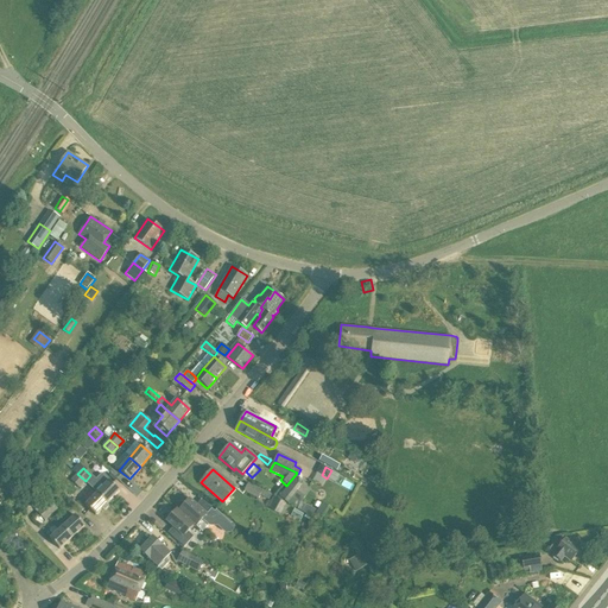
[(86,481),(77,474),(73,480),(81,487),(86,481)]
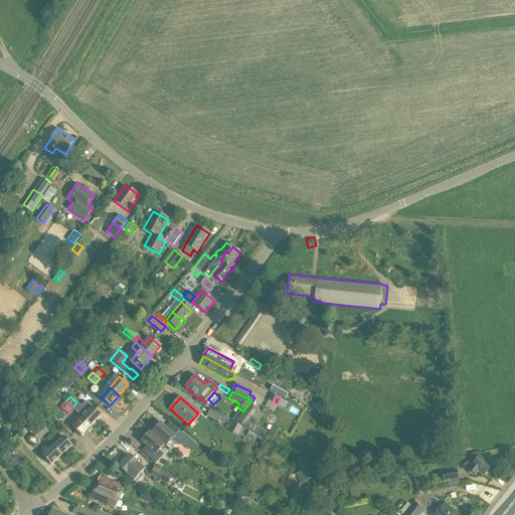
[(237,420),(242,425),(254,410),(248,406),(237,420)]
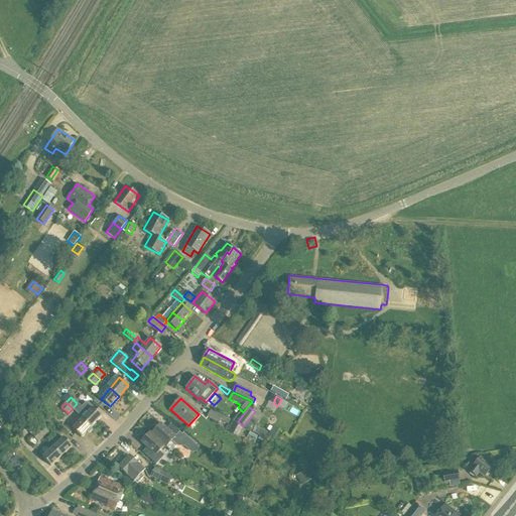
[(83,418),(91,426),(101,416),(92,408),(83,418)]
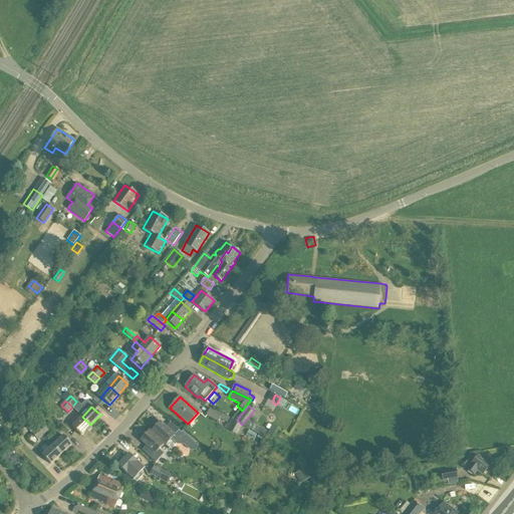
[(206,416),(218,422),(221,416),(210,410),(206,416)]
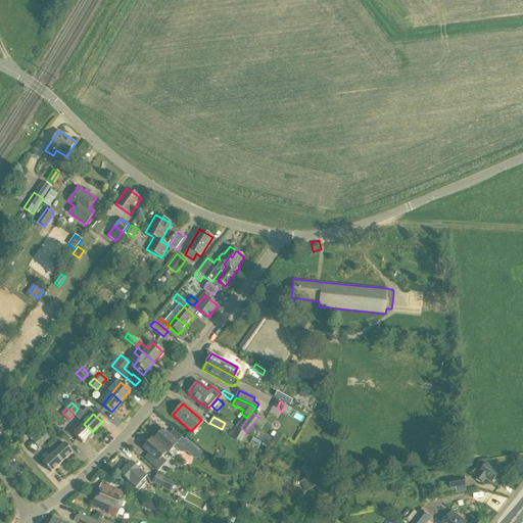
[(92,432),(84,424),(74,434),(82,442),(92,432)]
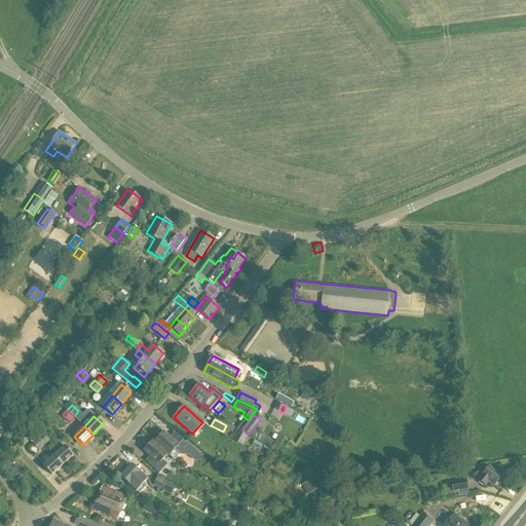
[(251,434),(259,439),(261,435),(253,429),(251,434)]
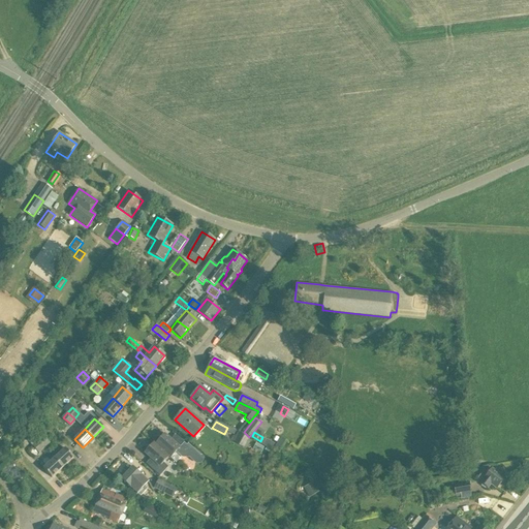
[(251,440),(237,433),(232,441),(247,448),(251,440)]
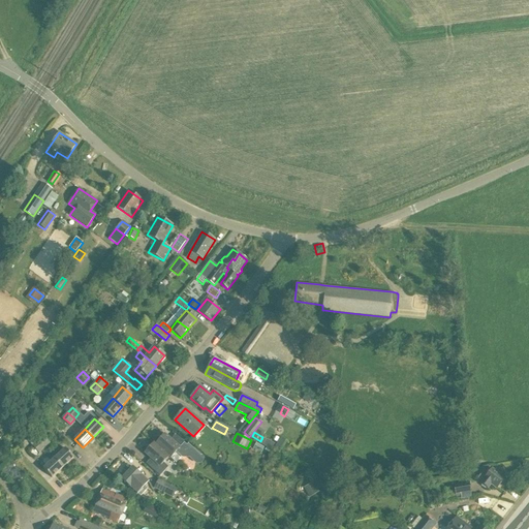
[(37,440),(44,447),(50,443),(43,435),(37,440)]
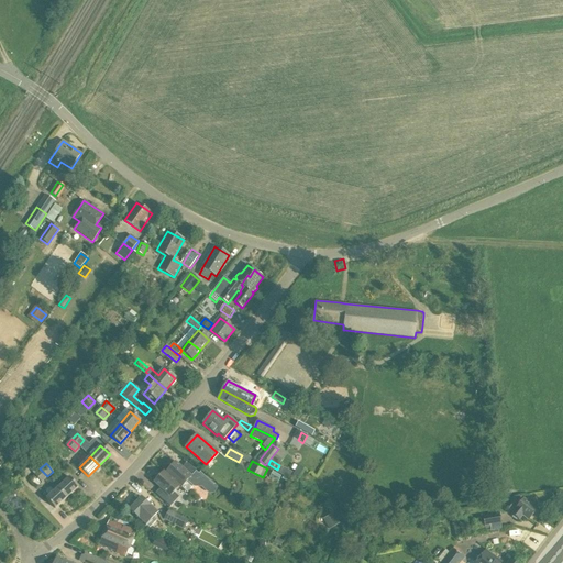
[(175,463),(165,473),(179,486),(180,487),(187,493),(192,486),(200,486),(206,492),(209,494),(212,494),(214,492),(216,489),(216,486),(213,485),(199,473),(198,474),(189,465),(184,472),(181,468),(175,463)]
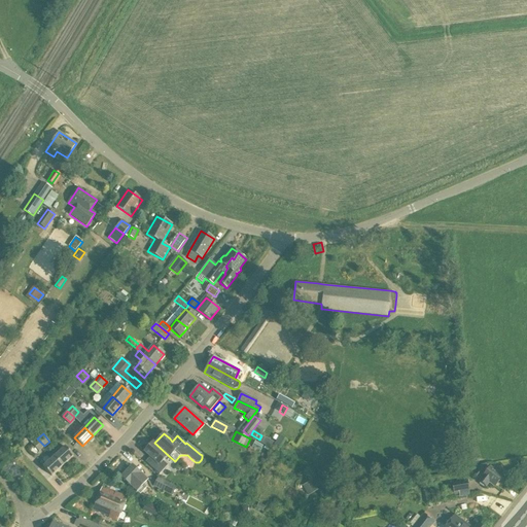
[(44,446),(37,438),(32,444),(39,451),(44,446)]
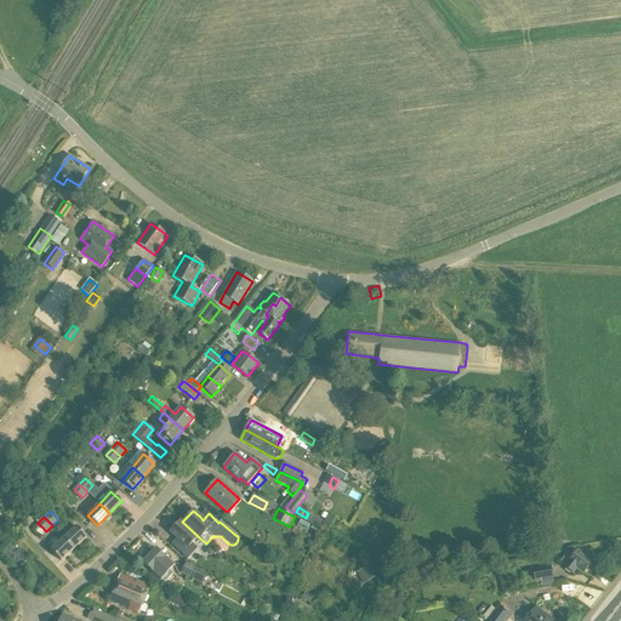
[(198,536),(182,522),(181,519),(170,531),(181,541),(175,548),(187,559),(197,548),(191,543),(198,536)]
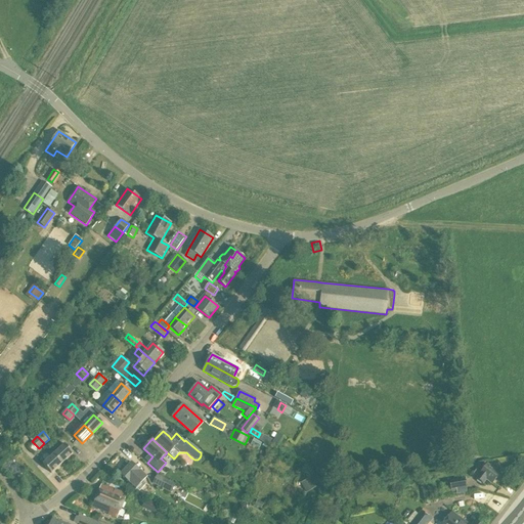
[(257,441),(255,445),(263,449),(265,445),(257,441)]
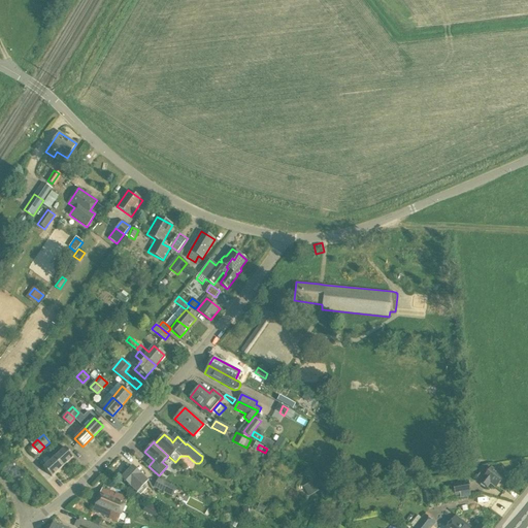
[(54,458),(62,466),(73,457),(65,448),(54,458)]
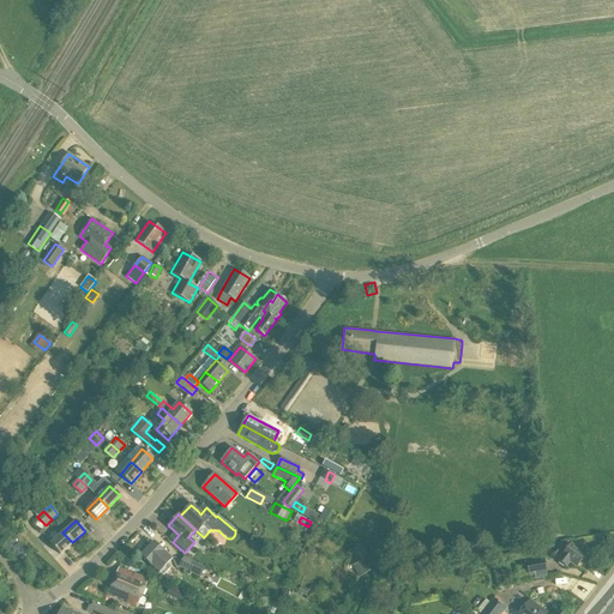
[(72,542),(62,533),(50,543),(60,554),(72,542)]
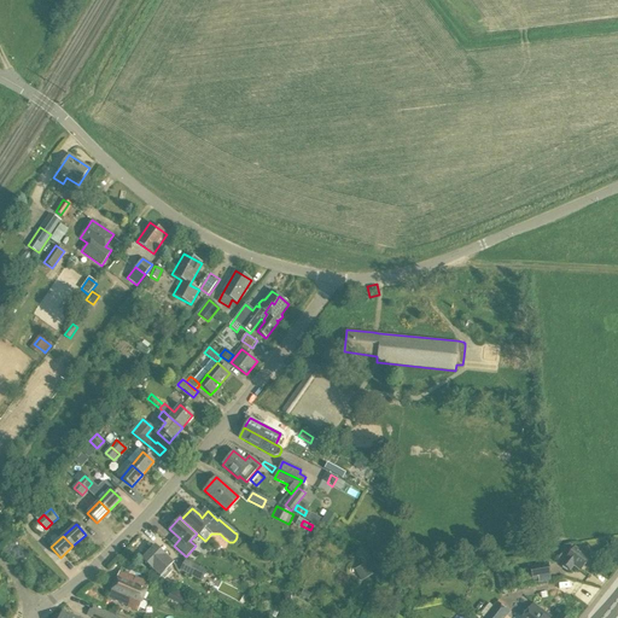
[(141,559),(159,575),(167,566),(168,567),(173,563),(153,546),(141,559)]
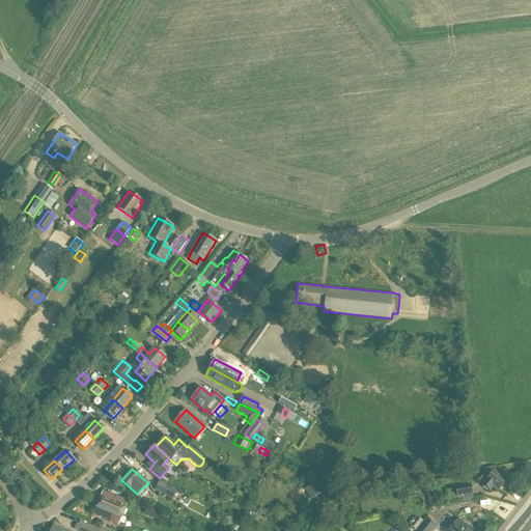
[(479,479),(484,483),(482,485),(490,490),(493,485),(498,490),(505,480),(503,478),(506,476),(501,472),(499,475),(494,471),(488,477),(484,473),(479,479)]
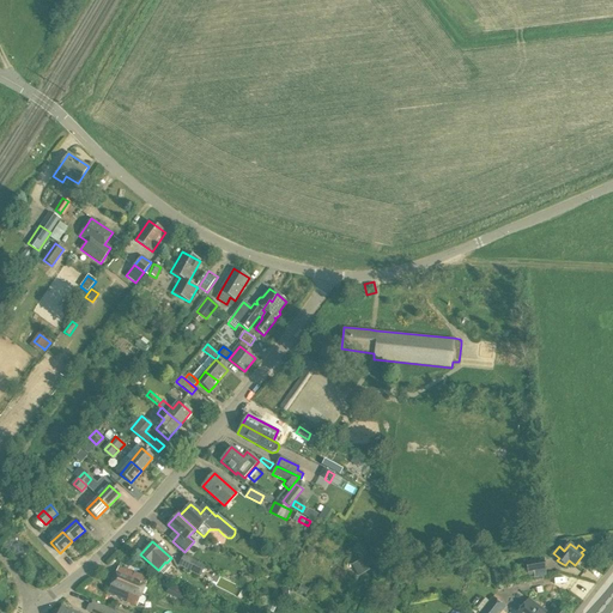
[(178,565),(200,576),(206,566),(183,556),(178,565)]
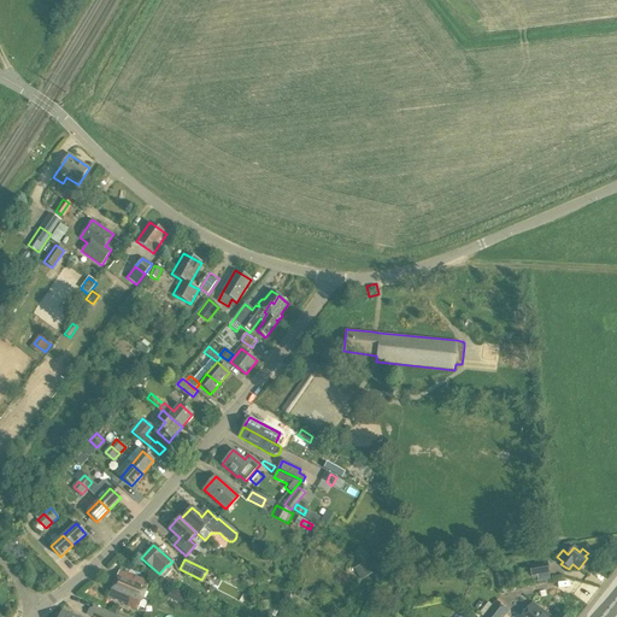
[(354,569),(362,580),(372,574),(365,563),(354,569)]
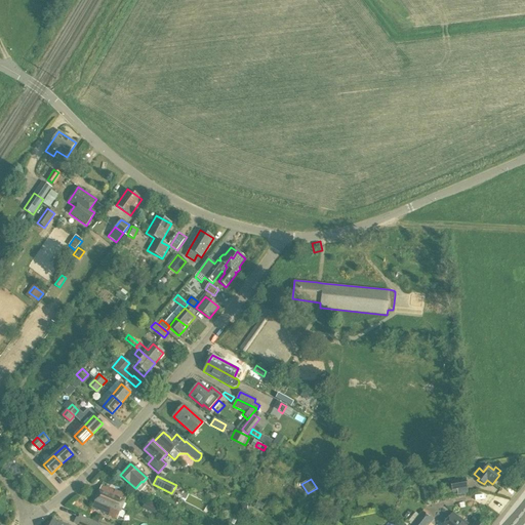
[(450,482),(452,493),(456,492),(456,490),(467,488),(465,479),(450,482)]
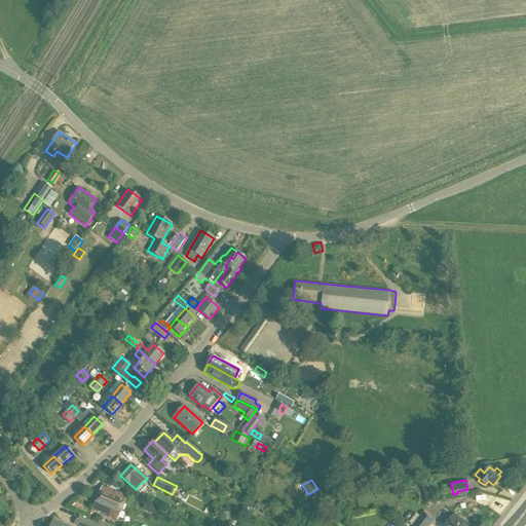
[(102,487),(92,509),(109,516),(109,517),(117,520),(127,496),(121,493),(114,491),(114,492),(102,487)]
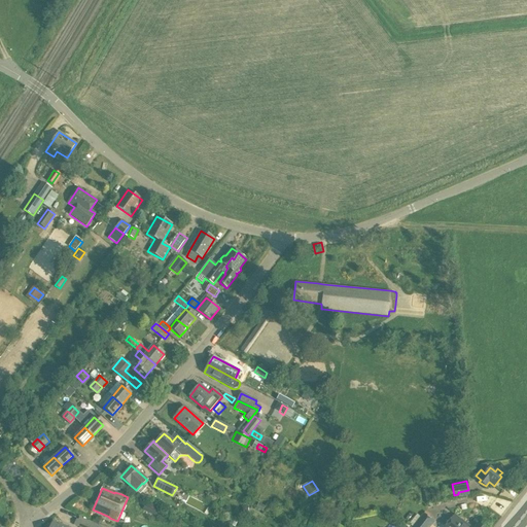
[(143,510),(155,516),(159,507),(146,501),(143,510)]
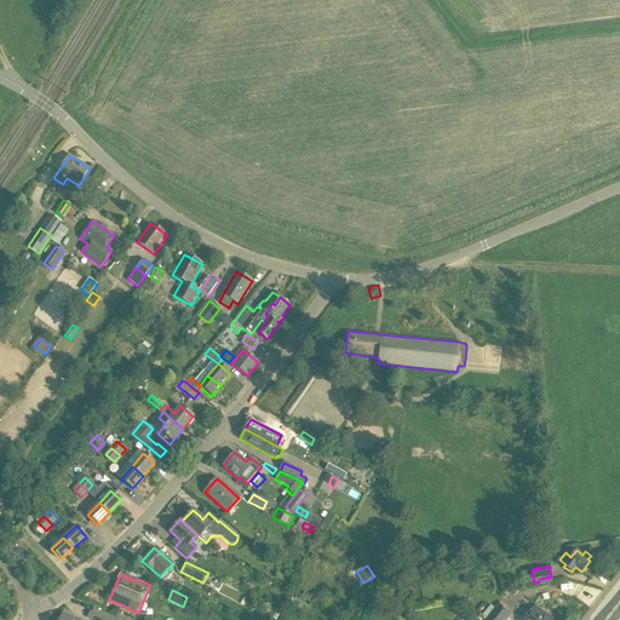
[(484,619),(505,619),(510,614),(498,604),(484,619)]
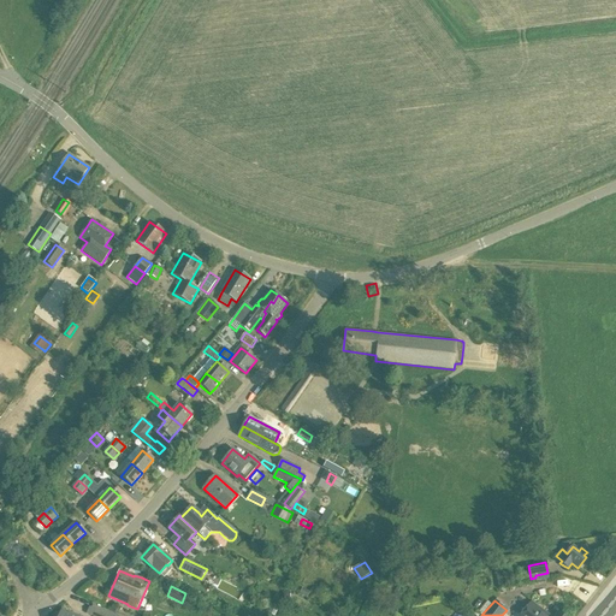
[(520,615),(560,615),(557,612),(554,615),(548,615),(531,603),(520,615)]
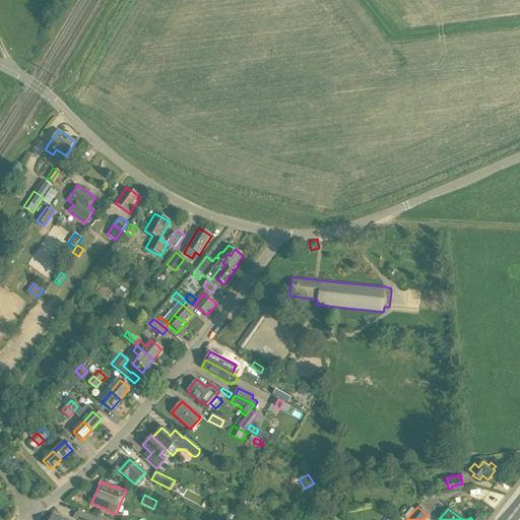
[(75,518),(78,519),(85,519),(88,515),(78,511),(77,513),(75,513),(73,518),(75,518)]
